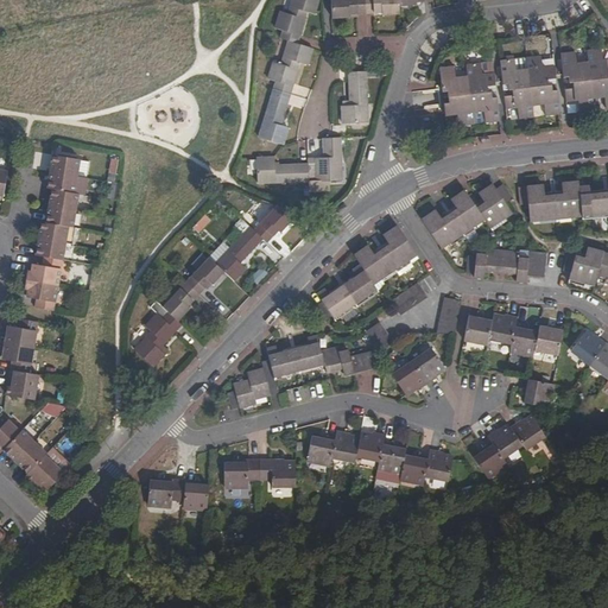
[(284,31),(282,38),(289,40),(299,44),(309,13),(316,16),(320,0),(292,0),(289,13),(280,11),(276,29),(284,31)]
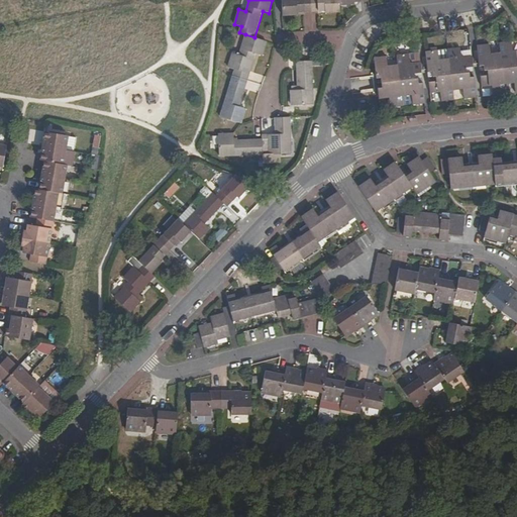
[(310,0),(281,0),(283,15),(298,14),(298,12),(311,11),(310,0)]
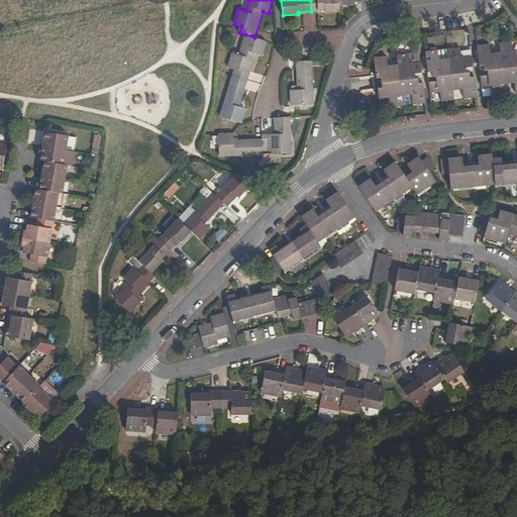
[(338,0),(310,0),(311,11),(325,10),(325,12),(340,12),(339,5),(338,0)]
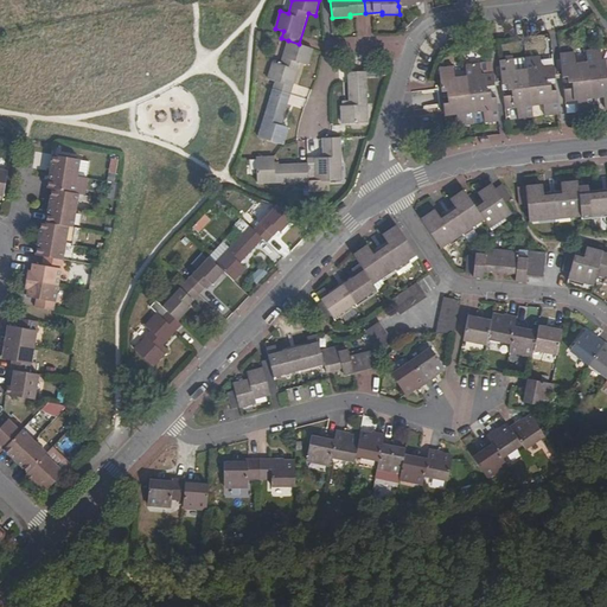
[(274,89),(291,94),(300,63),(308,65),(313,49),(299,44),(288,40),(281,64),(273,62),(268,80),(275,82),(274,89)]
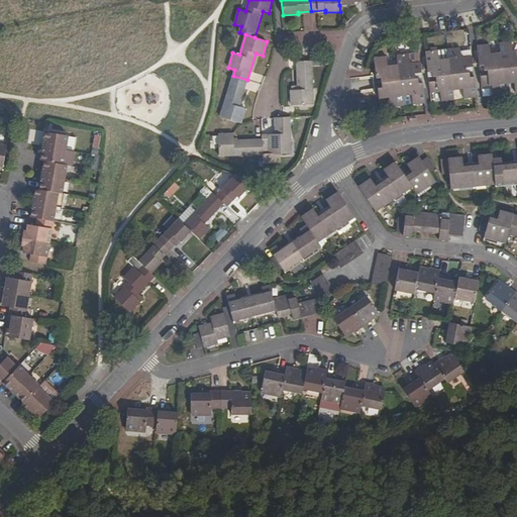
[(514,83),(516,92),(516,49),(513,50),(512,40),(500,42),(501,53),(491,54),(490,43),(478,44),(479,66),(484,66),(484,71),(488,70),(488,76),(481,76),(482,87),(492,86),(493,95),(506,94),(505,84),(514,83)]
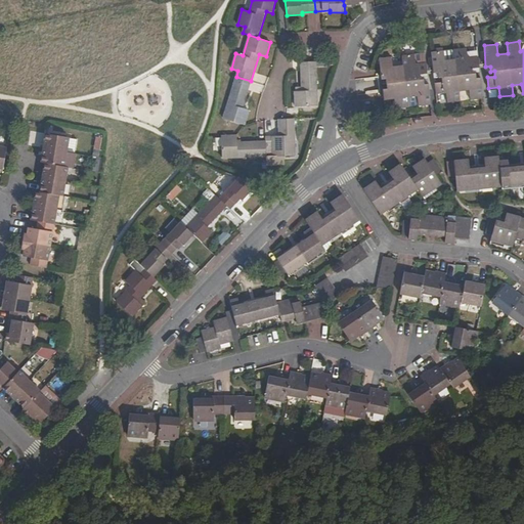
[(471,100),(483,98),(481,78),(476,78),(476,74),(472,74),(472,69),(479,68),(478,56),(468,57),(467,47),(454,49),(455,59),(445,60),(444,50),(432,51),(434,72),(438,72),(438,77),(442,77),(443,82),(435,83),(436,94),(446,92),(447,102),(461,100),(460,91),(470,90),(471,100)]
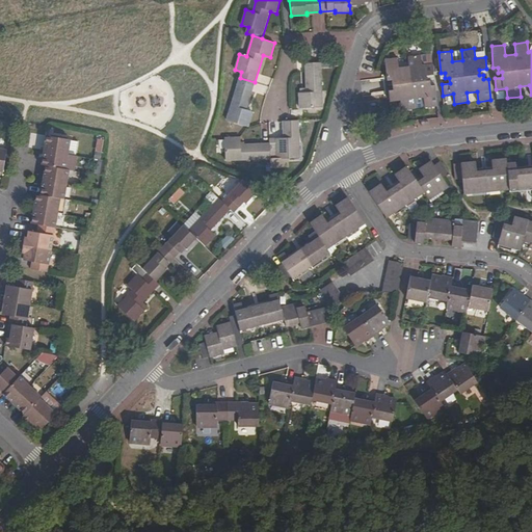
[(425,107),(437,106),(435,85),(431,85),(430,80),(428,81),(427,75),(433,75),(433,62),(422,64),(421,55),(408,55),(409,67),(399,68),(398,57),(384,58),(388,80),(392,79),(393,91),(389,91),(390,102),(401,101),(401,110),(415,109),(414,99),(424,98),(425,107)]
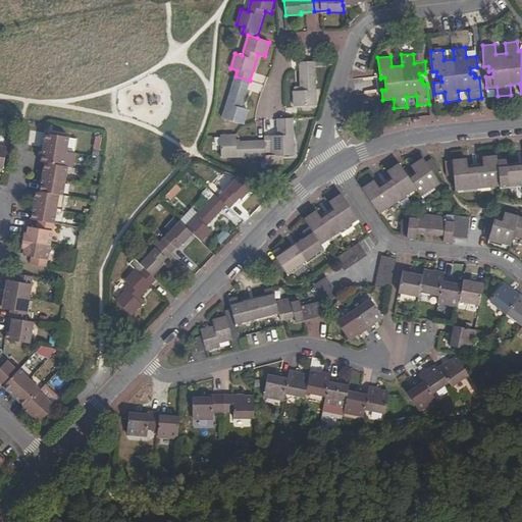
[(316,105),(315,61),(300,62),(300,69),(301,91),(294,91),(294,106),(316,105)]
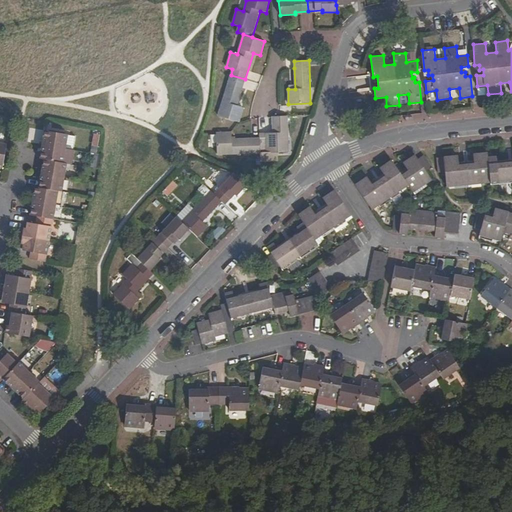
[(218,115),(239,122),(244,107),(237,105),(245,79),(231,75),(218,115)]
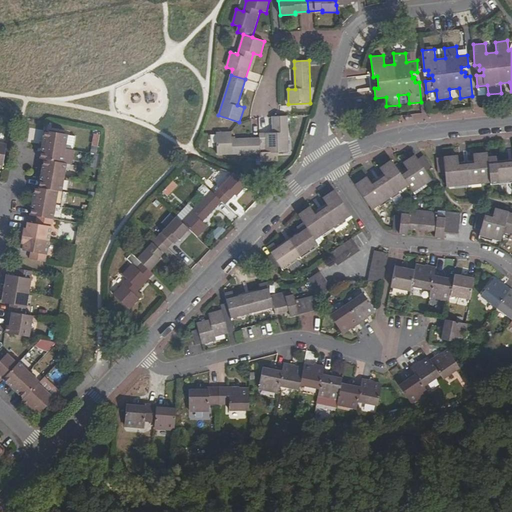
[(289,152),(287,116),(279,116),(272,116),(273,137),(259,138),(259,153),(289,152)]
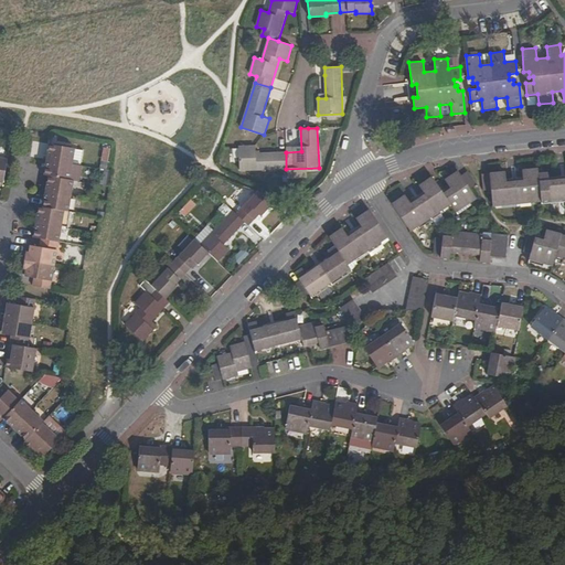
[(32,142),(31,157),(43,158),(44,144),(32,142)]
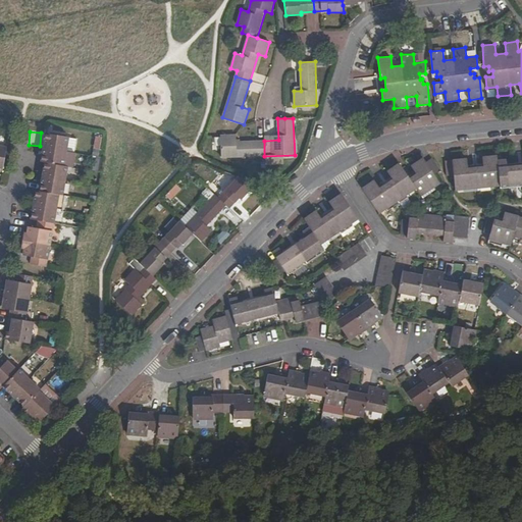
[(46,133),(45,133),(43,147),(49,148),(52,134),(46,133)]
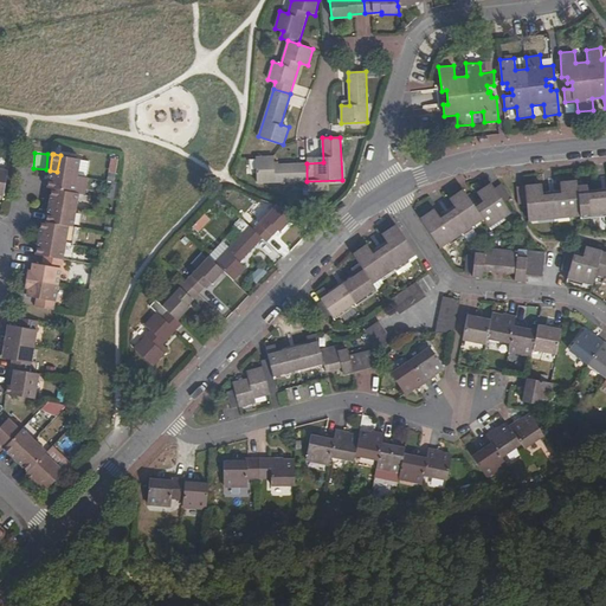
[(60,155),(57,172),(73,174),(76,159),(76,158),(60,155)]
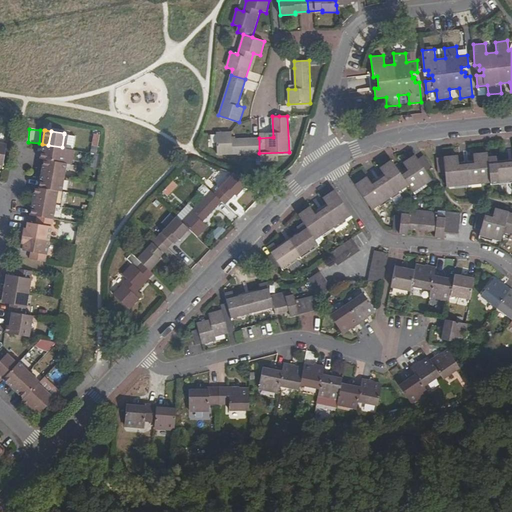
[(218,155),(259,153),(259,138),(232,138),(231,132),(217,132),(218,155)]
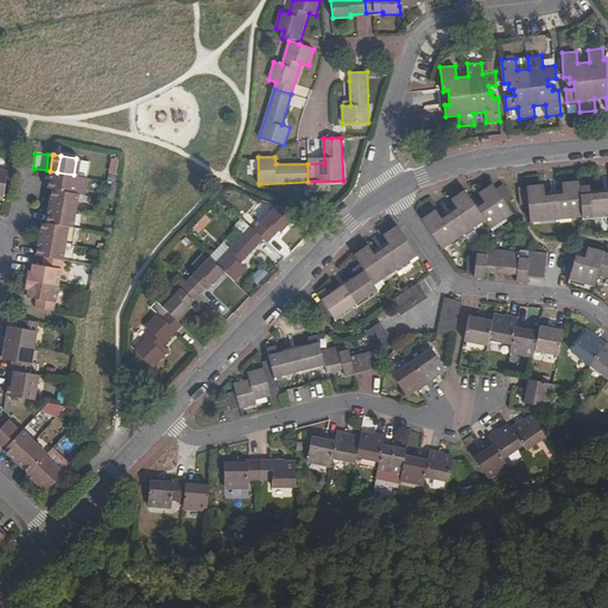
[(84,160),(76,159),(74,175),(82,177),(84,160)]
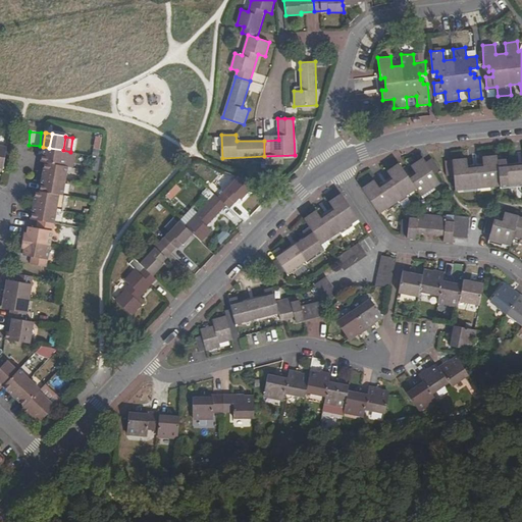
[(49,148),(43,147),(40,162),(44,162),(47,163),(49,148)]
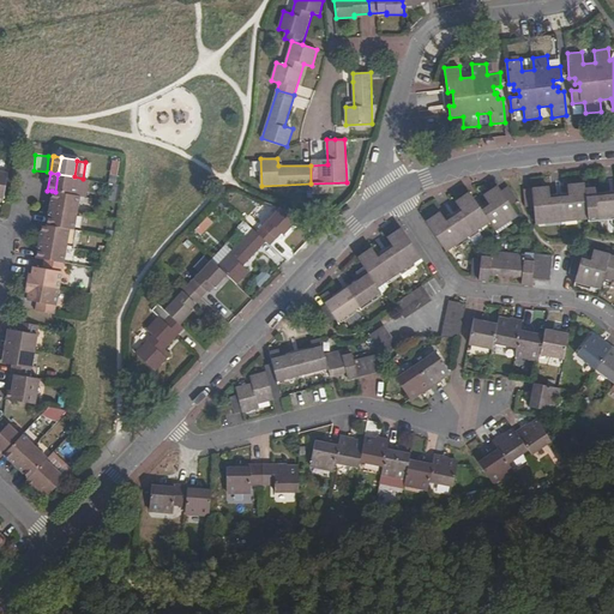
[(74,176),(58,174),(55,192),(71,194),(74,176)]
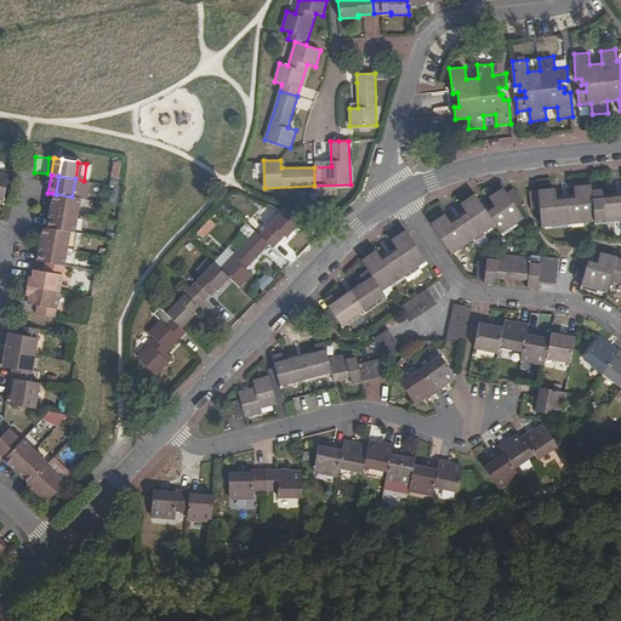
[(541,209),(542,226),(620,217),(620,195),(603,198),(603,191),(592,191),(591,186),(575,187),(575,199),(557,200),(556,189),(531,191),(531,209),(541,209)]
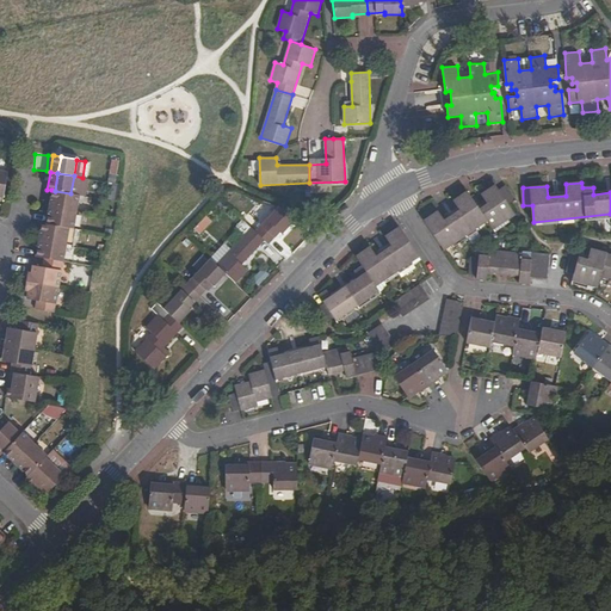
[(439,211),(424,221),(424,222),(443,251),(488,220),(494,228),(516,214),(508,204),(516,199),(506,186),(499,191),(495,186),(482,195),(488,204),(481,210),(468,191),(454,202),(460,210),(444,221),(439,211)]
